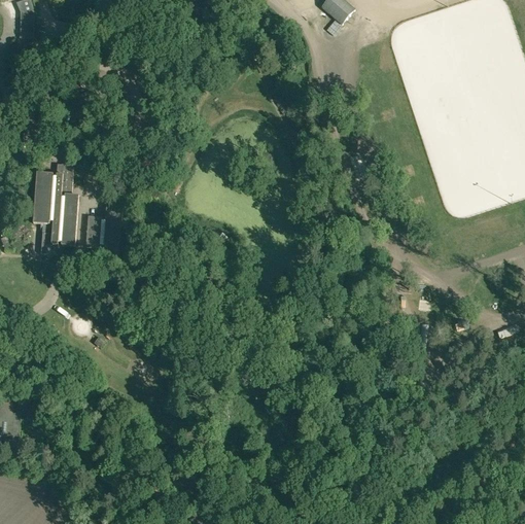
[(324,0),(320,5),(341,24),(353,8),(344,0),(324,0)]
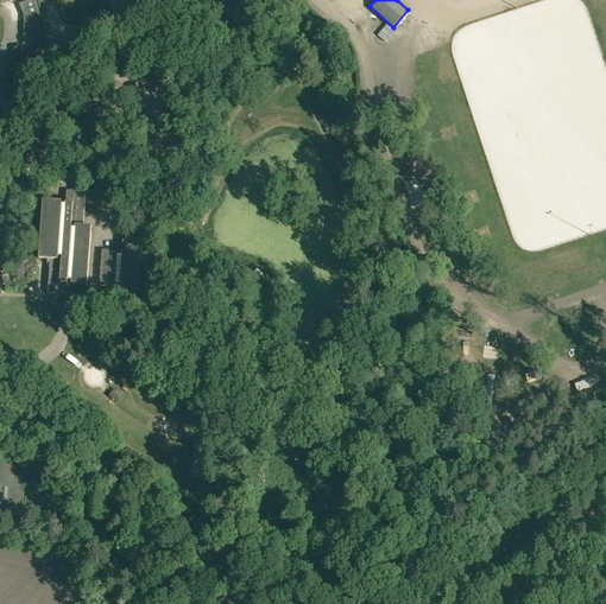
[(37,42),(37,29),(21,29),(21,42),(37,42)]
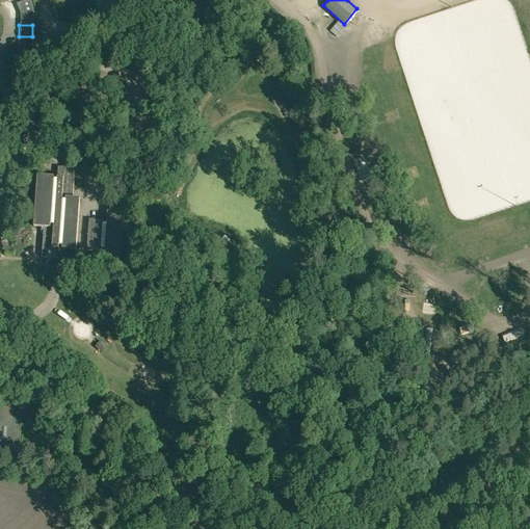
[(43,85),(43,100),(51,101),(52,86),(43,85)]
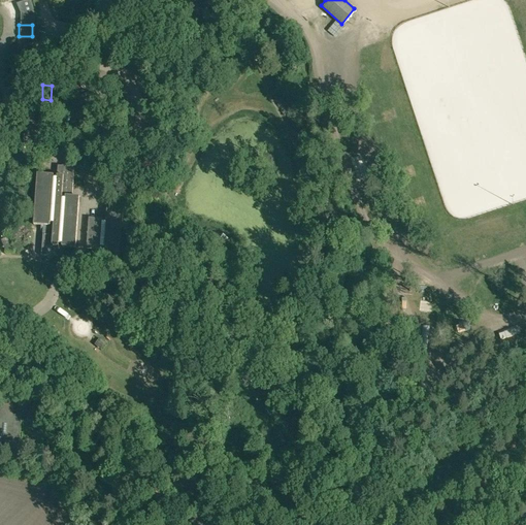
[(0,132),(1,133),(4,126),(7,127),(13,109),(2,105),(0,109),(0,132)]
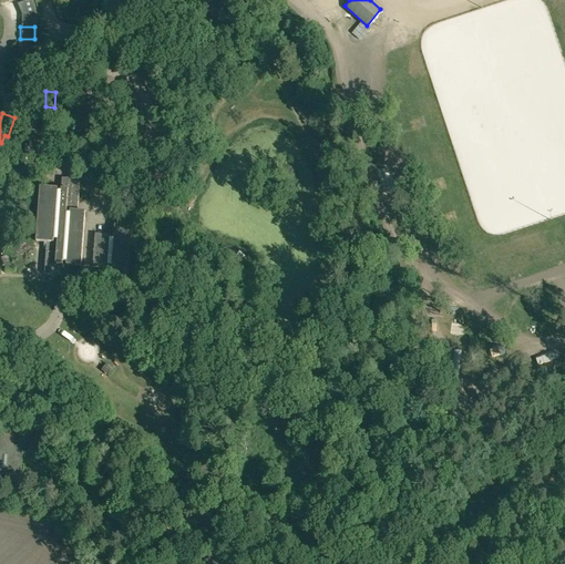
[(139,143),(136,163),(150,164),(152,144),(139,143)]
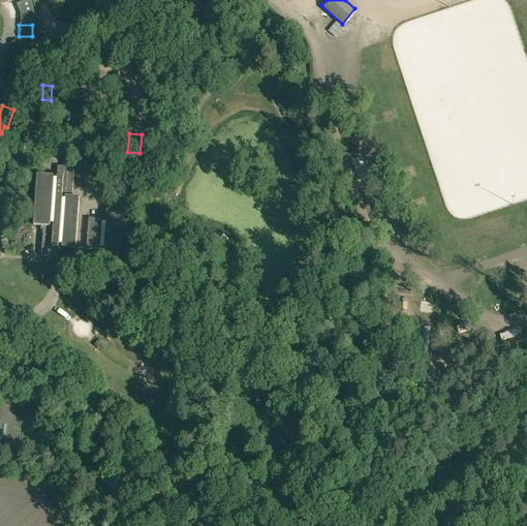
[(35,172),(35,182),(32,222),(41,223),(40,252),(57,253),(57,244),(74,245),(78,194),(71,194),(72,164),(56,163),(56,173),(35,172)]
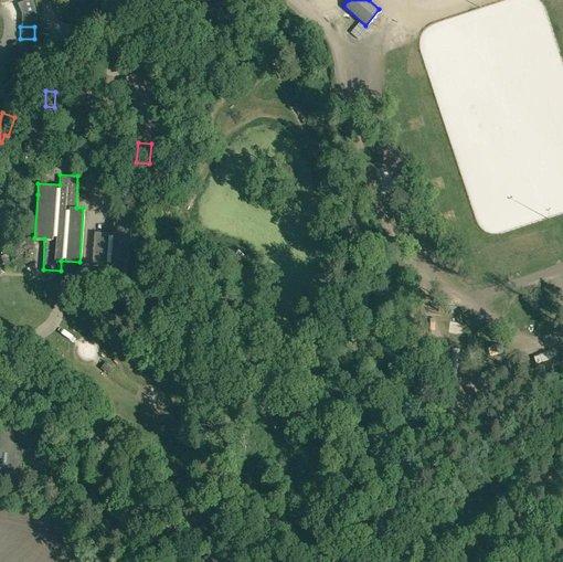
[(107,231),(93,230),(91,263),(105,264),(105,262),(109,263),(108,275),(126,276),(129,222),(113,221),(112,235),(107,235),(107,231)]
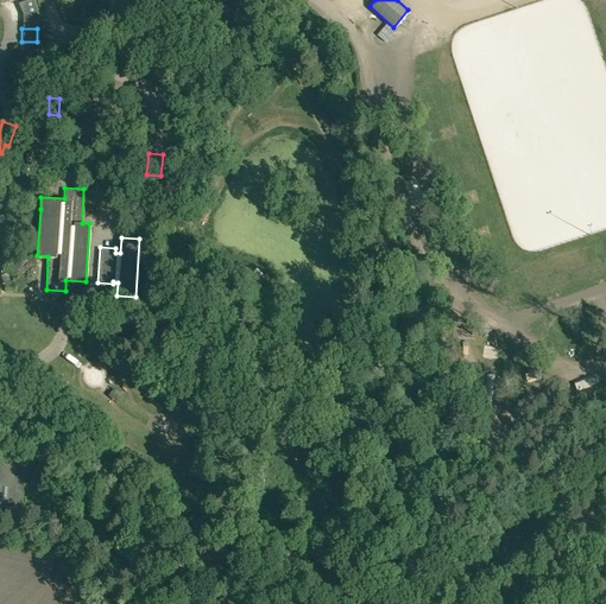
[(18,510),(20,487),(21,475),(13,474),(13,463),(0,461),(0,506),(2,506),(2,509),(18,510)]
